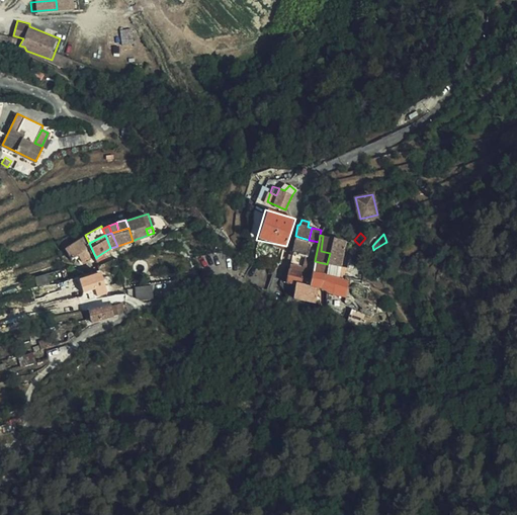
[(292,251),(316,256),(319,242),(309,240),(295,236),(292,251)]
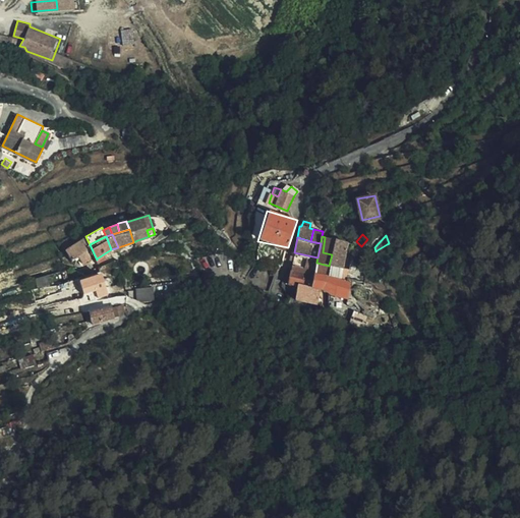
[(331,238),(330,238),(325,237),(323,252),(332,254),(335,239),(331,238)]
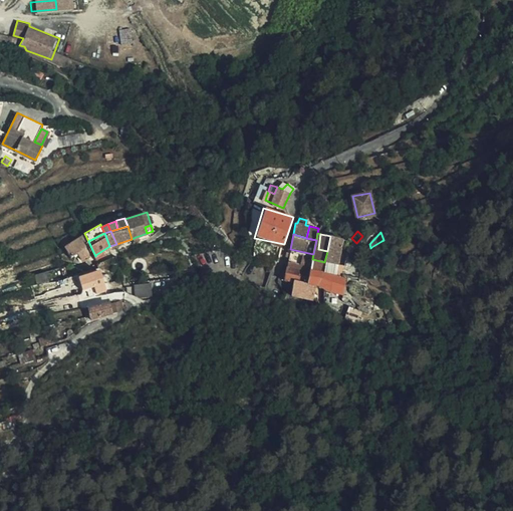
[(84,255),(92,250),(88,241),(85,235),(66,247),(71,255),(81,249),(84,255)]
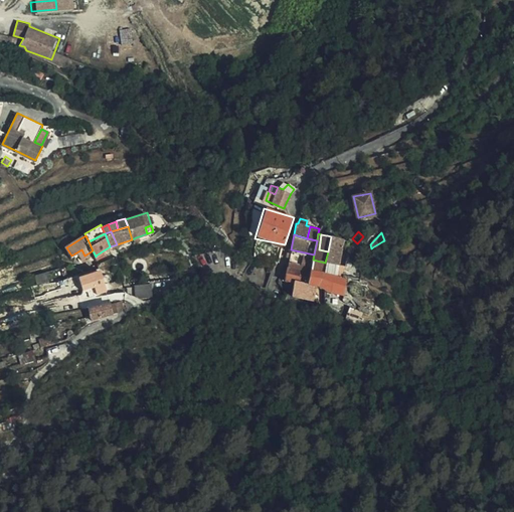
[(343,238),(331,236),(328,251),(325,263),(313,260),(311,270),(323,272),(332,274),(335,275),(336,268),(337,265),(338,265),(343,238)]
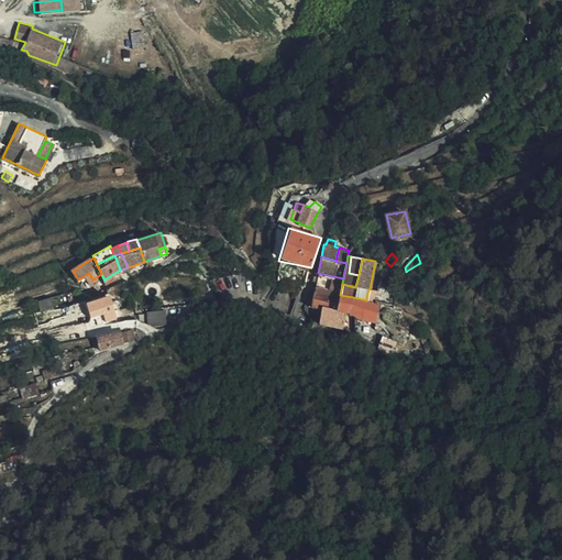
[(421,263),(420,263),(418,264),(407,271),(406,272),(410,275),(421,263)]
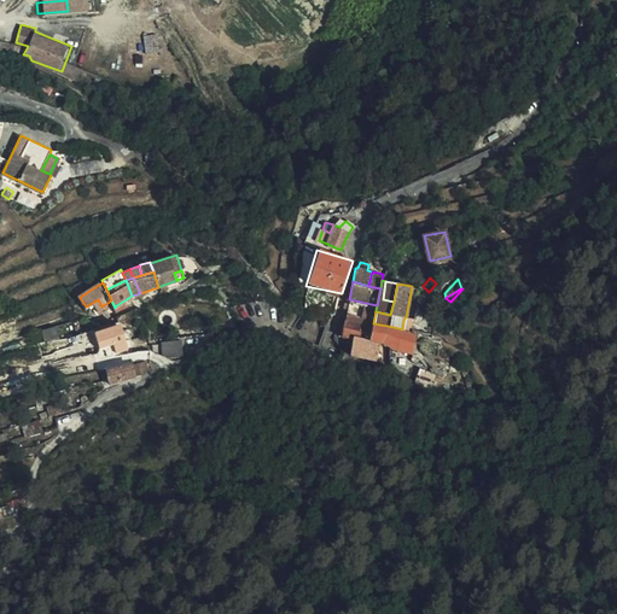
[(373,323),(376,311),(377,305),(349,299),(348,307),(345,319),(373,323)]
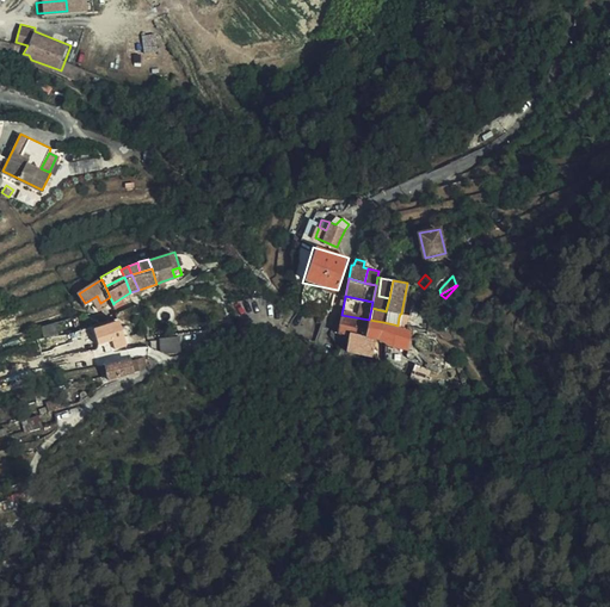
[(182,305),(172,308),(173,308),(173,309),(174,309),(174,310),(174,311),(174,313),(174,314),(174,315),(174,316),(173,317),(184,315),(182,305)]
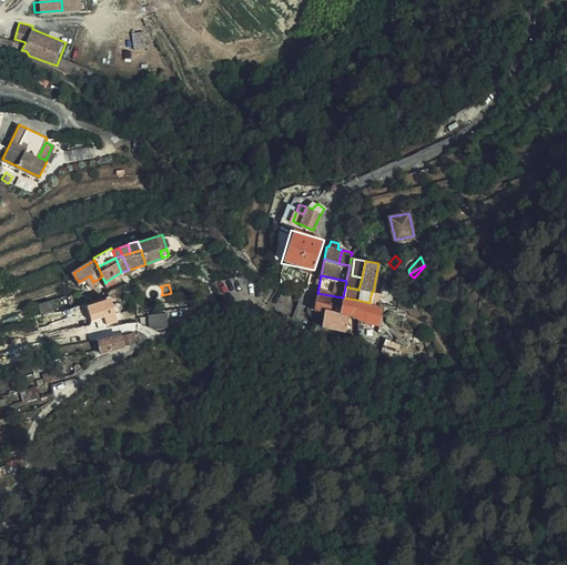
[(353,314),(356,300),(343,298),(317,293),(316,300),(315,309),(324,310),(334,312),(348,314),(352,314),(353,314)]
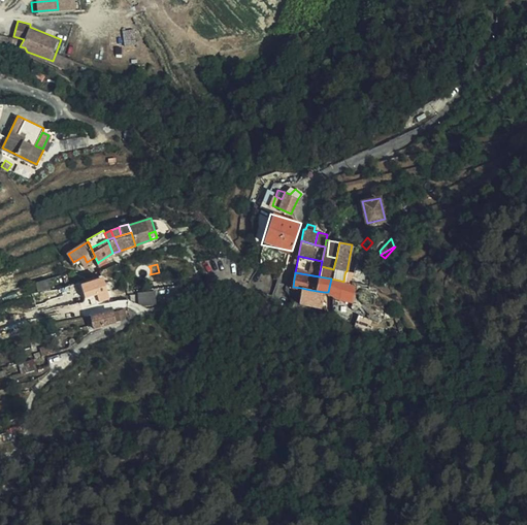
[(351,275),(344,274),(343,282),(352,283),(353,281),(354,275),(351,275)]
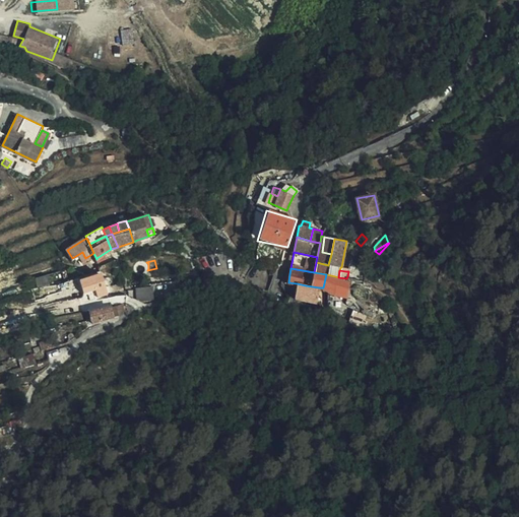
[(331,292),(335,276),(326,274),(323,287),(326,289),(331,292)]
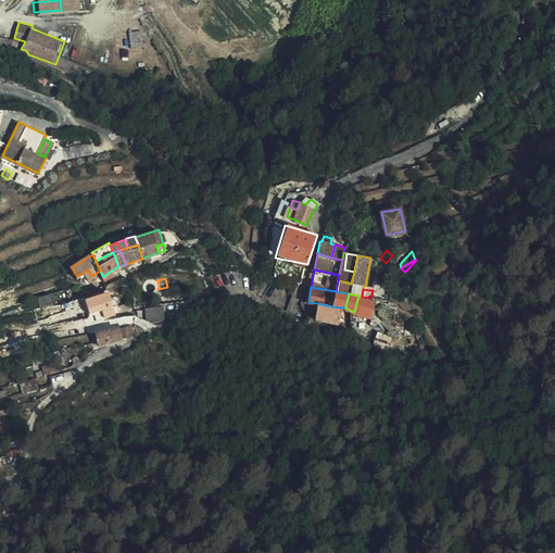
[(370,298),(362,297),(358,296),(354,312),(356,314),(371,316),(375,299),(370,298)]
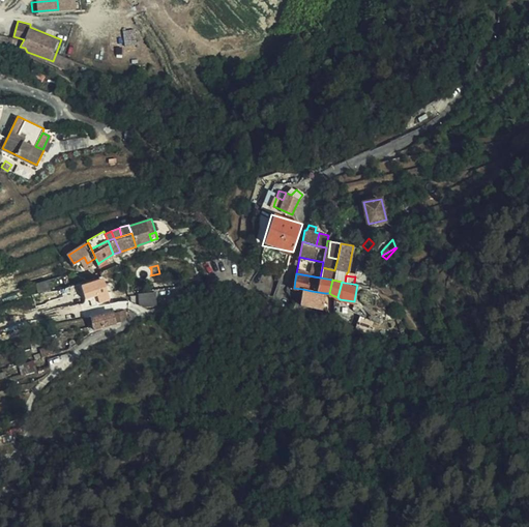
[(310,298),(312,291),(302,289),(301,294),(301,296),(310,298)]
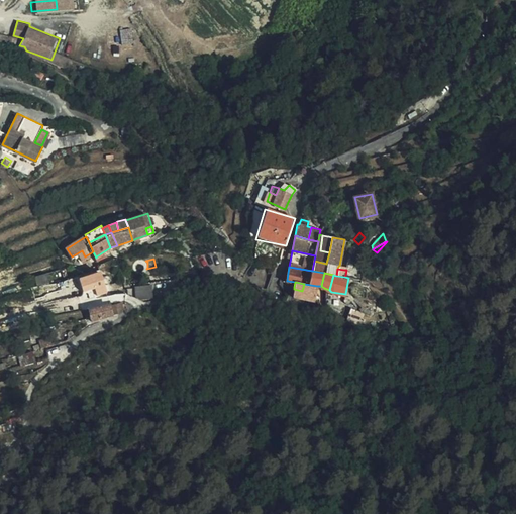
[(152,284),(135,286),(137,297),(153,295),(152,284)]
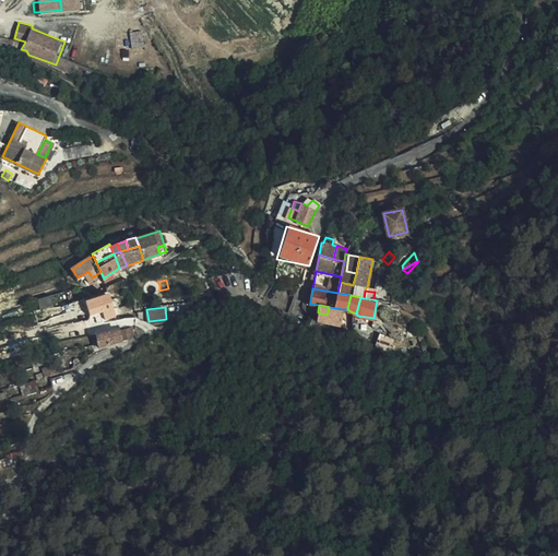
[(341,323),(343,309),(329,307),(327,315),(318,312),(318,319),(341,323)]
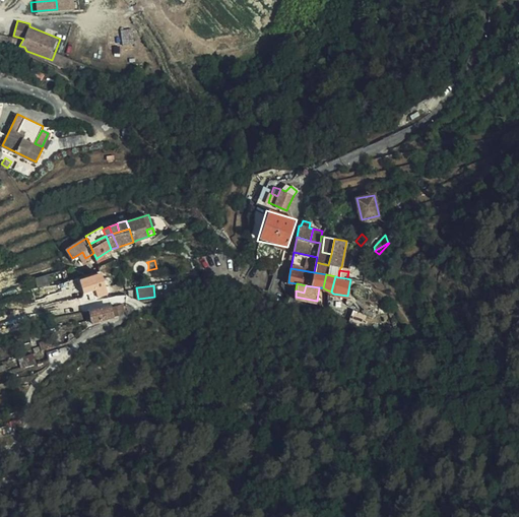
[(85,297),(89,309),(90,309),(94,308),(99,307),(95,294),(85,297)]
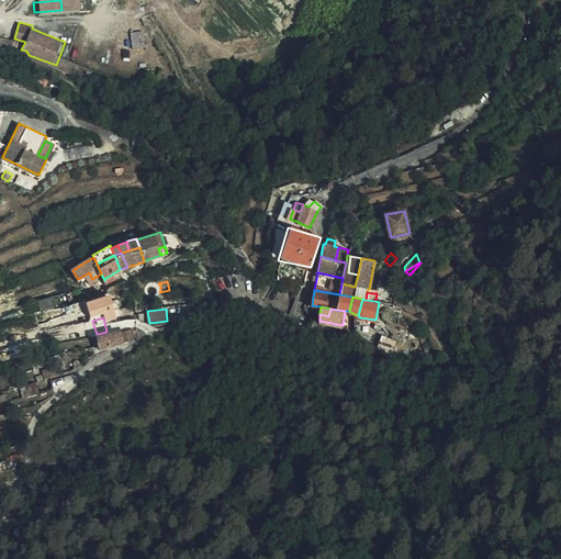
[(301,330),(305,332),(310,320),(306,319),(301,330)]
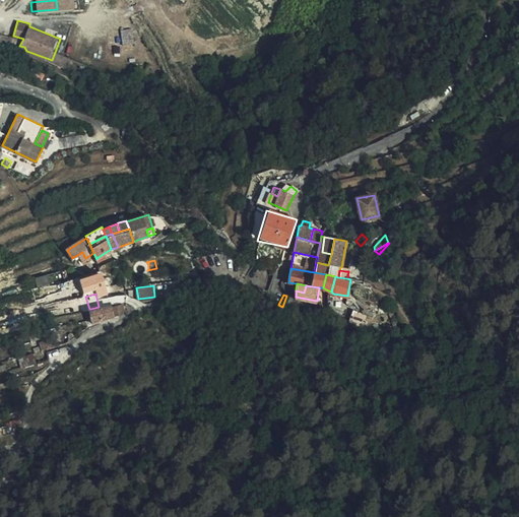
[(334,297),(328,300),(331,306),(335,310),(339,313),(346,316),(349,306),(346,304),(334,297)]
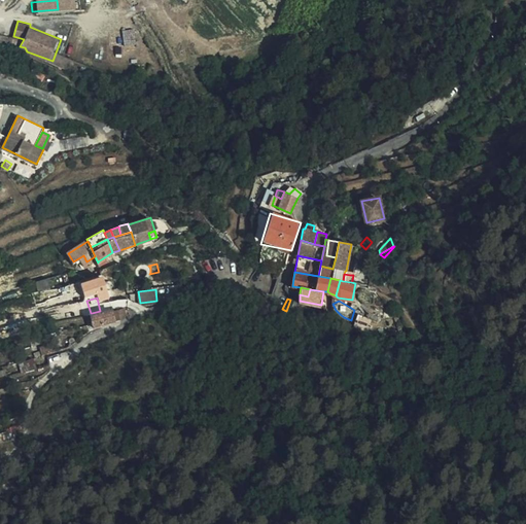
[(93,316),(95,324),(123,318),(120,309),(93,316)]
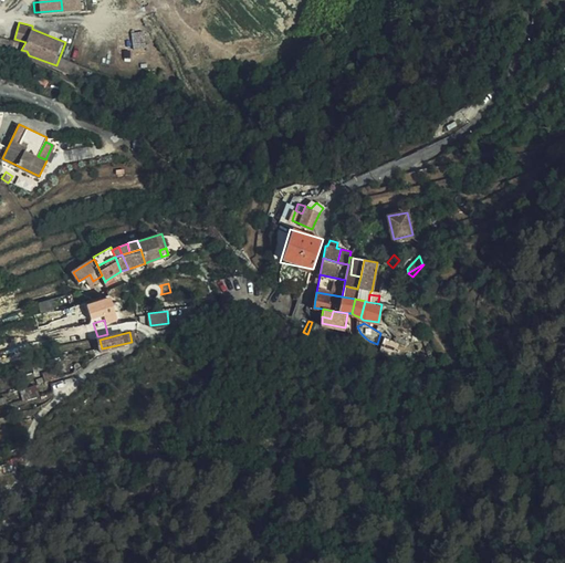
[(379,350),(391,352),(395,337),(384,334),(380,345),(379,350)]
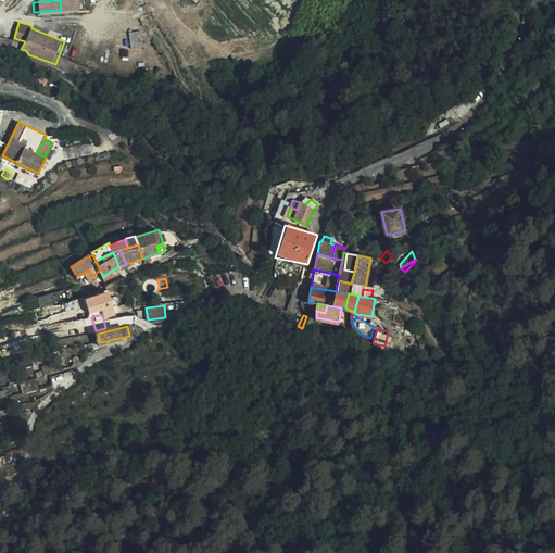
[(385,351),(373,351),(373,360),(386,360),(385,351)]
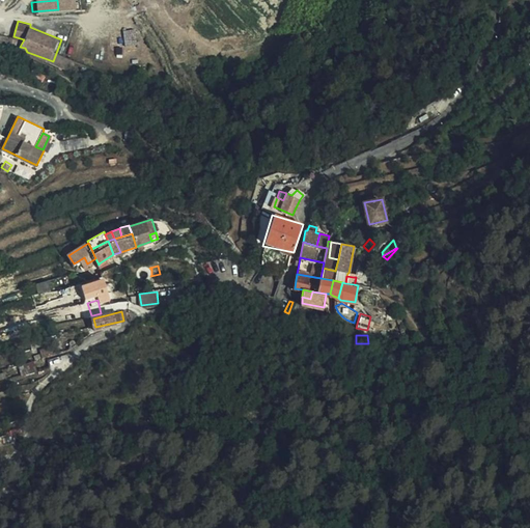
[(52,344),(43,348),(44,352),(44,354),(45,356),(58,352),(56,346),(53,348),(52,344)]
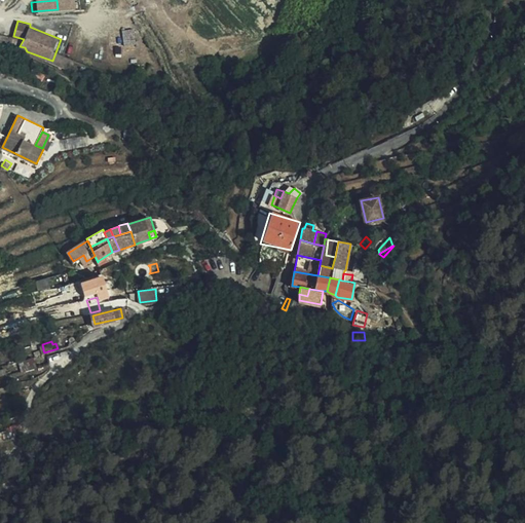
[(36,357),(15,363),(19,371),(38,365),(36,357)]
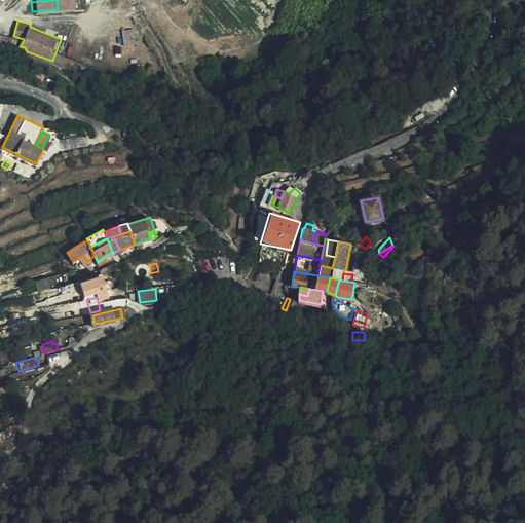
[(48,382),(40,391),(44,396),(52,386),(48,382)]
